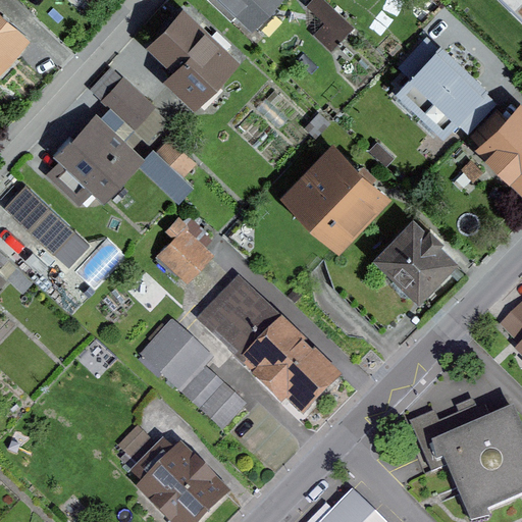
[(242,10),(259,27),(274,10),(267,4),(270,0),(208,0),(230,20),(242,10)]
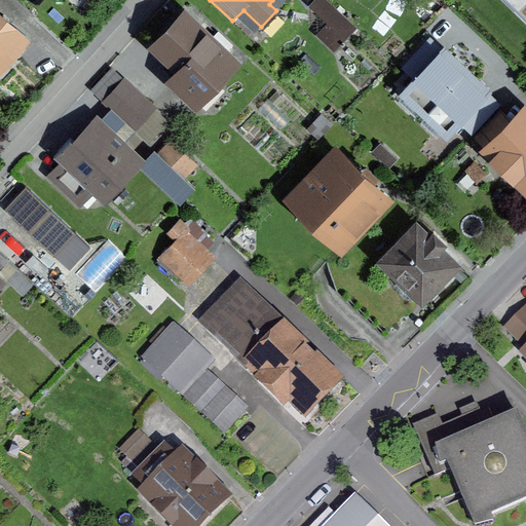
[(355,27),(327,0),(315,0),(310,6),(328,22),(317,33),(334,49),(355,27)]
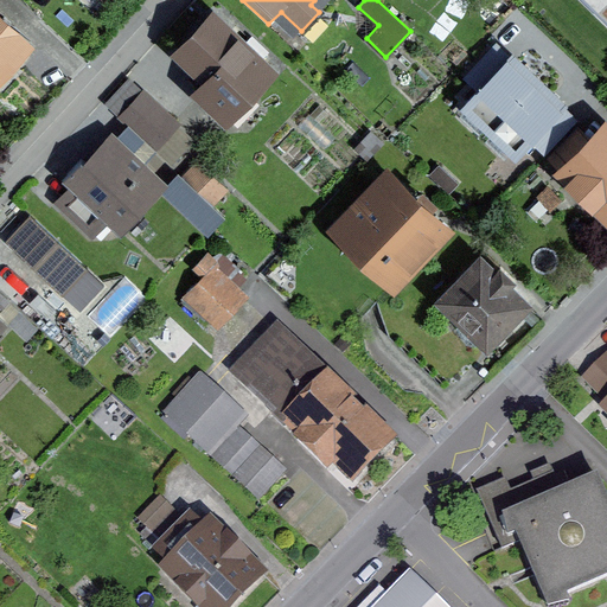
[(606,0),(586,0),(606,19),(606,0)]
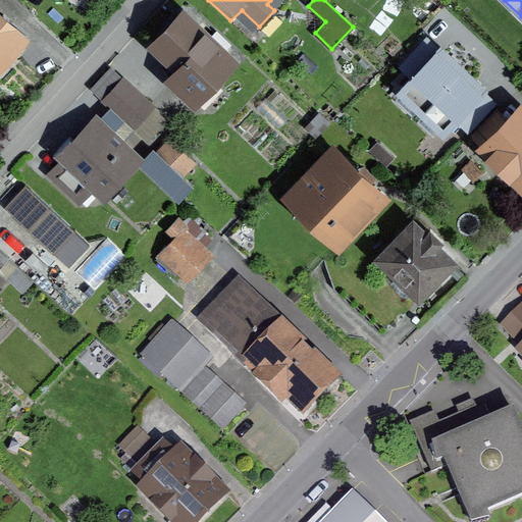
[(170,79),(194,101),(233,59),(185,12),(154,44),(179,68),(170,79)]
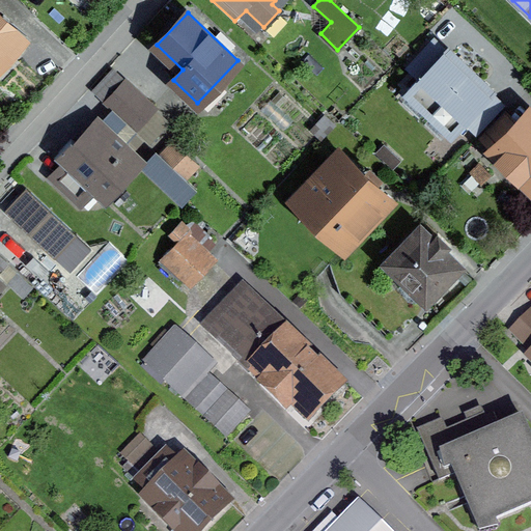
[(0,61),(22,38),(0,19),(0,61)]
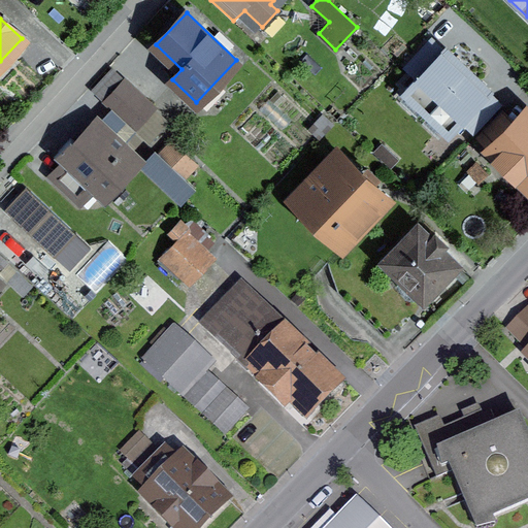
[(405,90),(427,111),(467,69),(444,48),(439,54),(428,42),(407,65),(419,75),(405,90)]
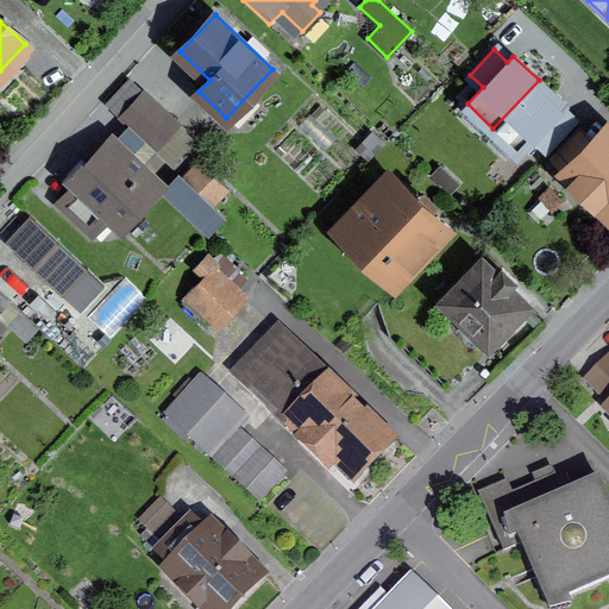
[(565,105),(539,80),(493,129),(519,152),(534,137),(547,149),(572,123),(559,111),(565,105)]
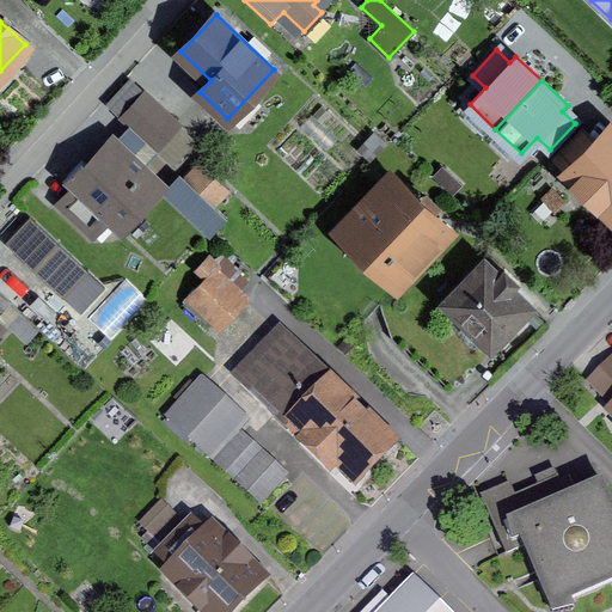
[(121,117),(155,150),(179,123),(145,91),(121,117)]
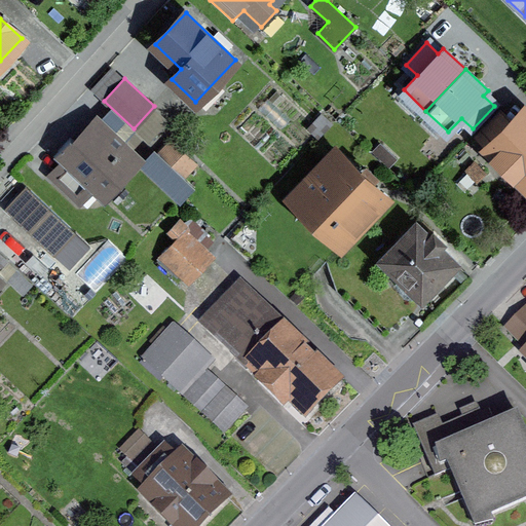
[(493,142),(525,174),(525,119),(521,114),(493,142)]
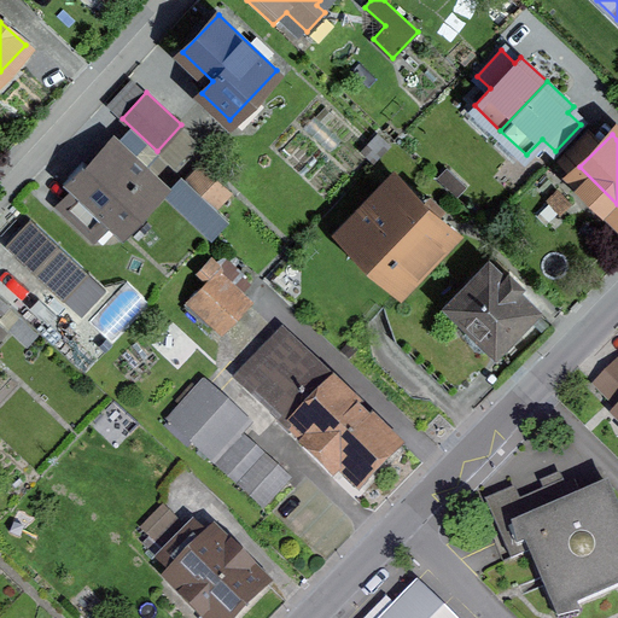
[(106,223),(123,239),(147,213),(140,207),(161,184),(115,140),(89,168),(82,161),(63,182),(79,197),(65,210),(93,235),(106,223)]
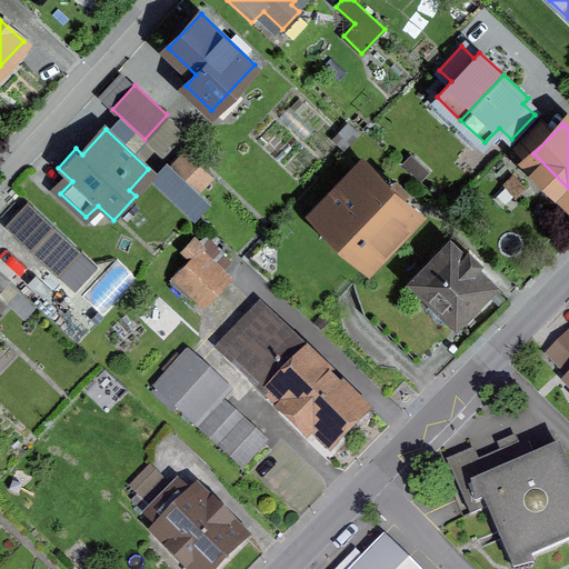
[(185,153),(172,167),(197,190),(209,177),(185,153)]
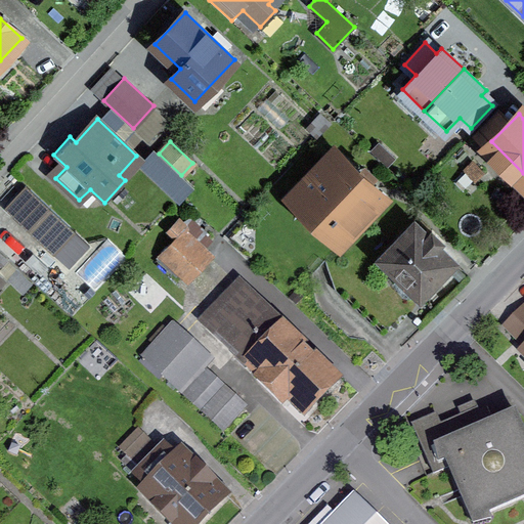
[(293,192),(343,239),(385,195),(336,148),(293,192)]
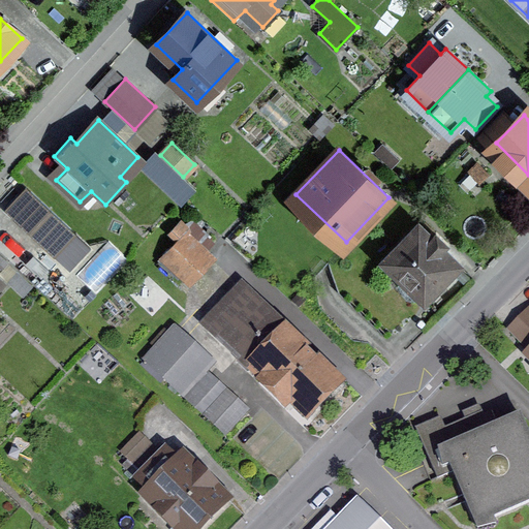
[(26,186),(4,210),(55,256),(76,234),(26,186)]
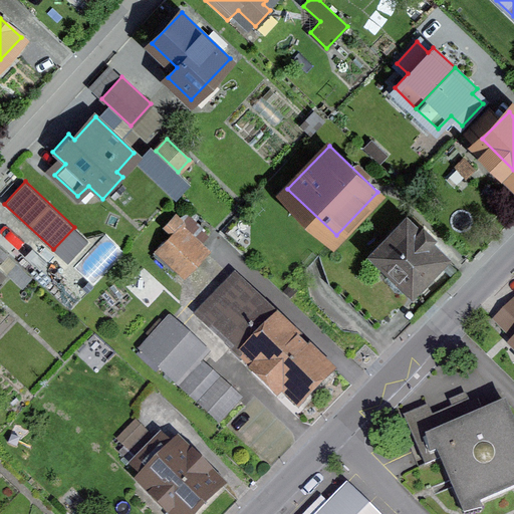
[(160,250),(184,273),(206,251),(181,227),(185,224),(177,217),(170,224),(177,232),(160,250)]
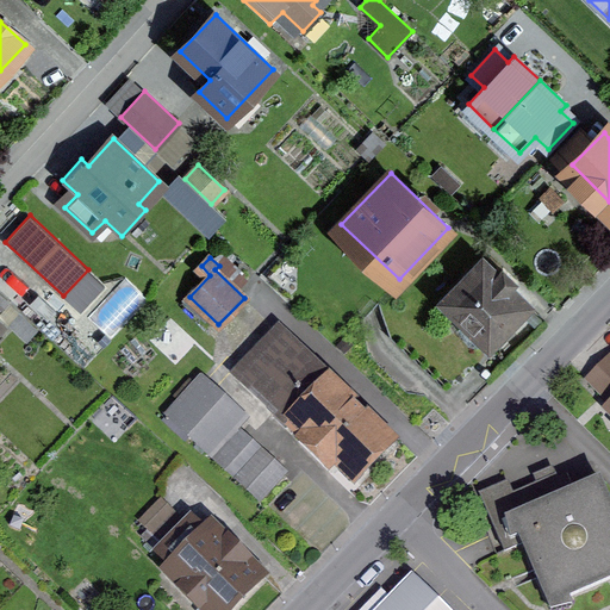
[(444,300),(490,343),(527,304),(509,286),(516,279),(503,267),(497,273),(484,260),(444,300)]
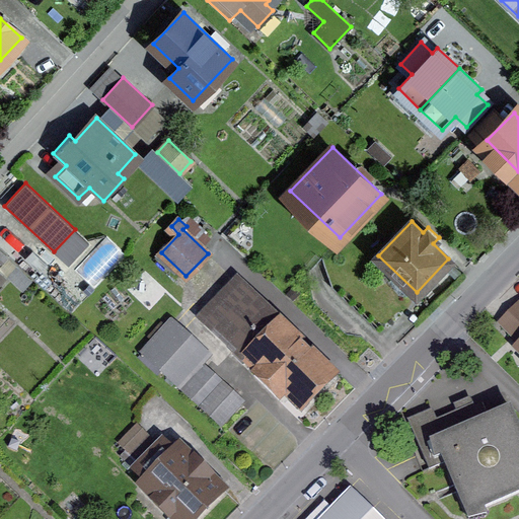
[(107,236),(80,267),(98,284),(127,253),(107,236)]
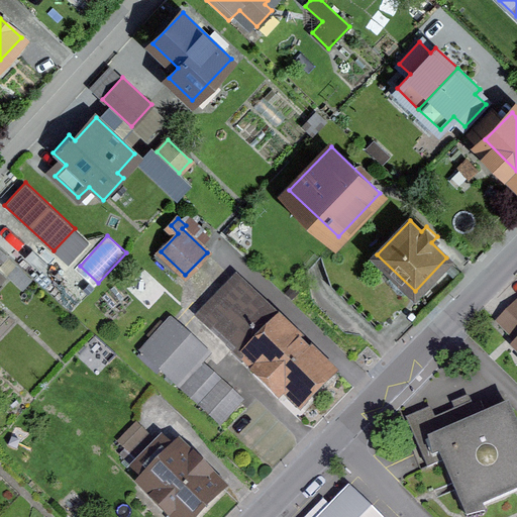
[(16,266),(8,274),(23,288),(31,279),(16,266)]
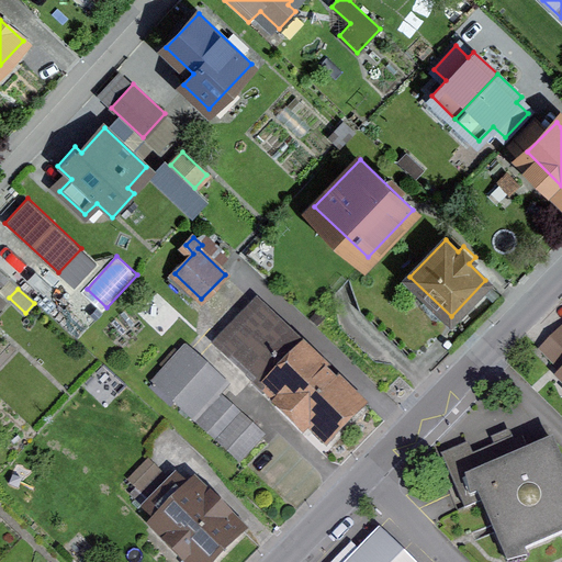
[(310,426),(326,441),(360,407),(256,307),(216,347),(277,406),(276,407),(302,434),(310,426)]
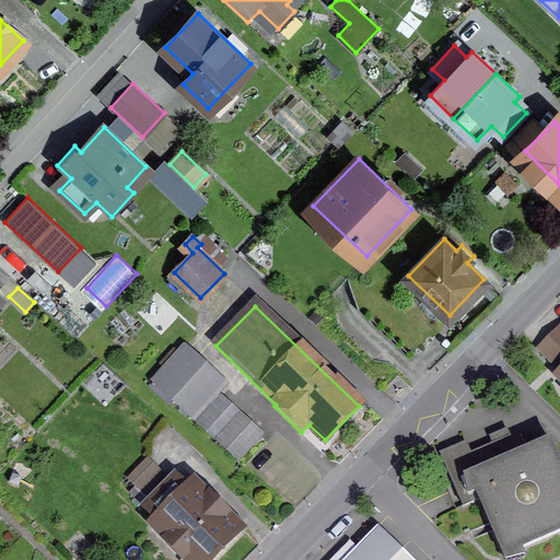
[(559,329),(540,350),(559,369),(559,329)]
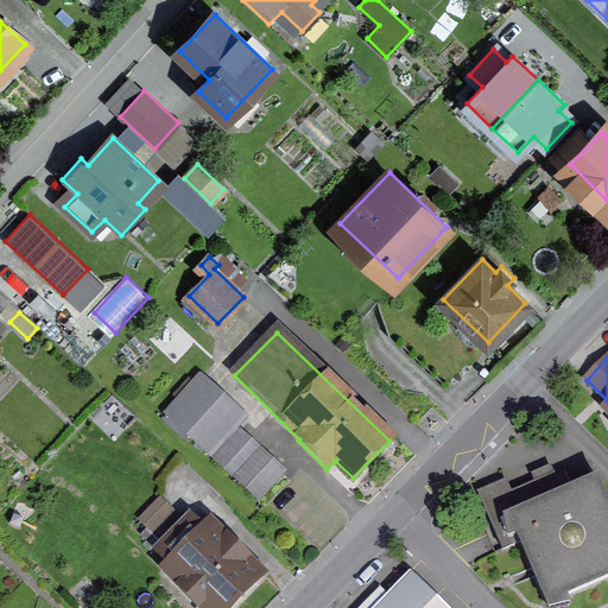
[(166,415),(211,455),(245,419),(200,379),(166,415)]
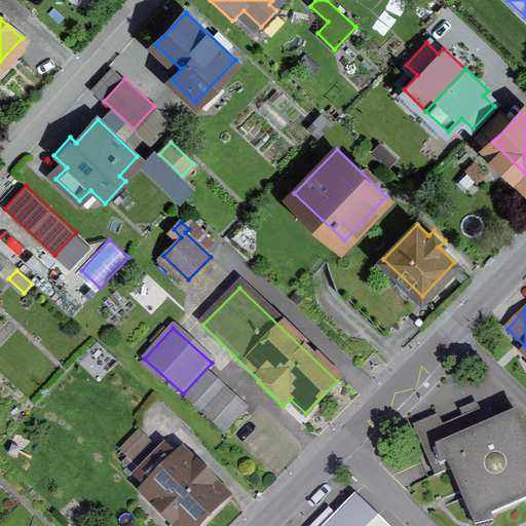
[(245,409),(208,374),(186,397),(224,430),(245,409)]
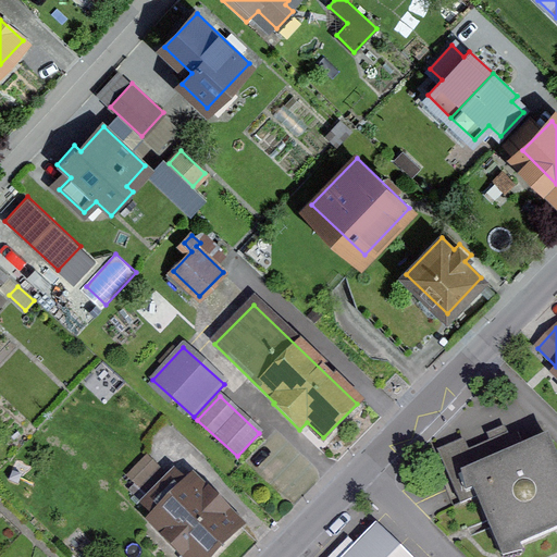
[(466,446),(441,457),(461,503),(477,496),(502,553),(556,529),(556,461),(547,438),(516,453),(508,435),(469,453),(466,446)]
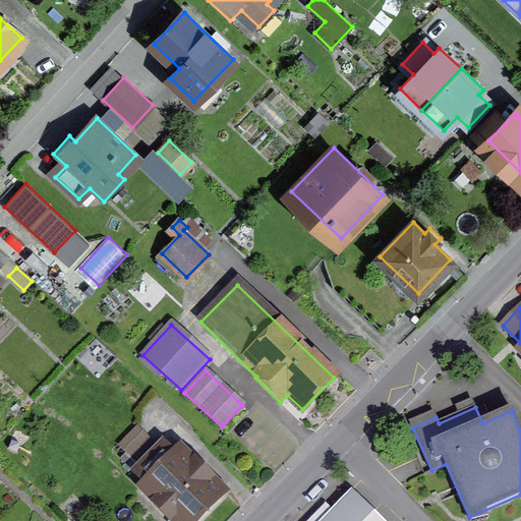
[(121,459),(134,472),(159,447),(137,426),(119,446),(127,454),(121,459)]
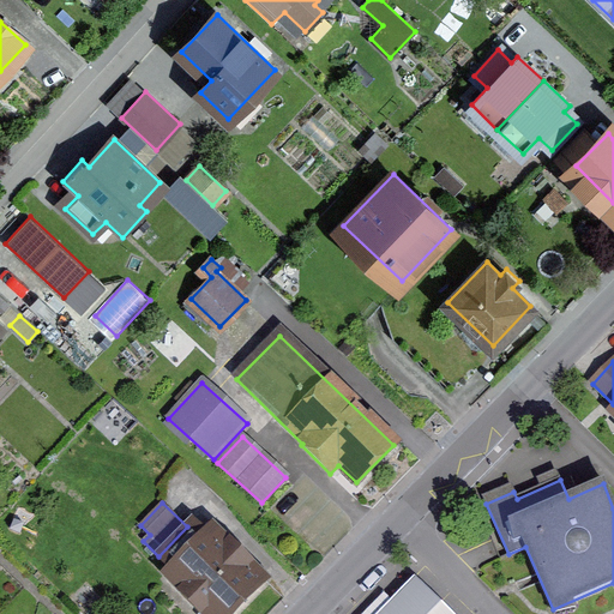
[(158,557),(217,613),(228,613),(258,585),(193,522),(187,527),(158,557)]
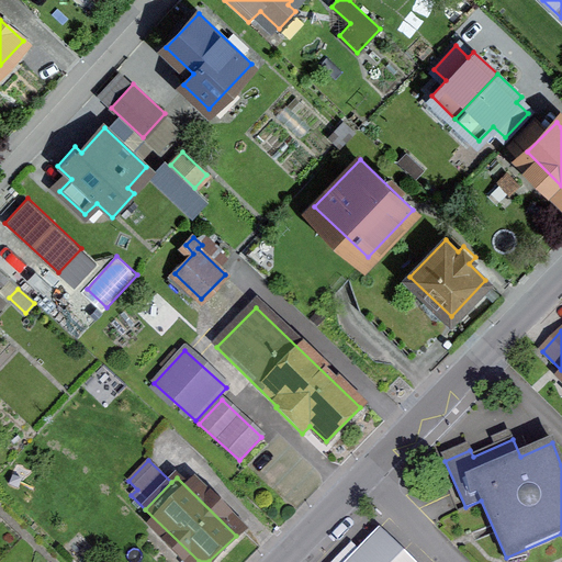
[(414,561),(379,528),(345,561),(414,561)]
